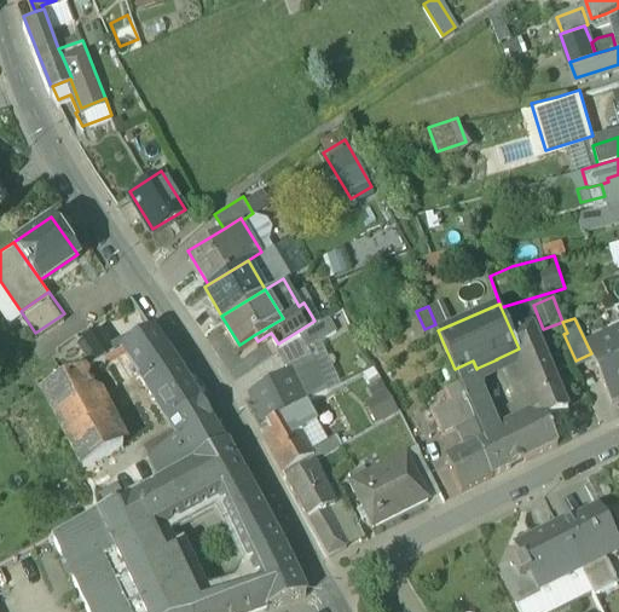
[(532,321),(510,329),(519,348),(516,350),(541,408),(544,415),(545,414),(567,404),(532,321)]
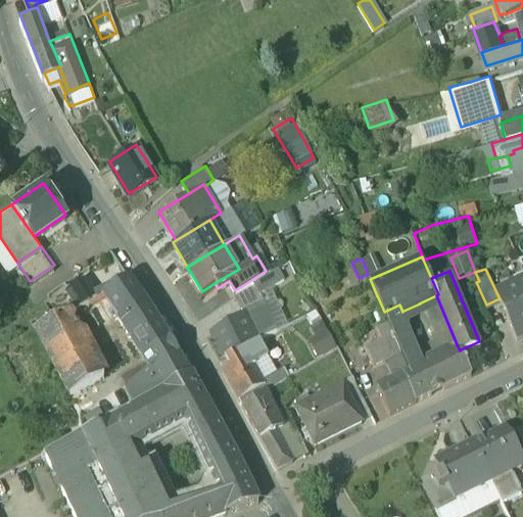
[(95,289),(84,273),(67,283),(80,302),(98,293),(95,289)]
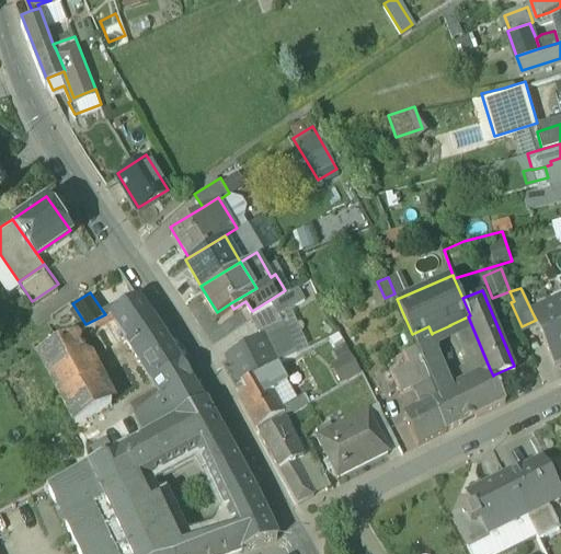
[(161,323),(140,293),(126,301),(124,295),(113,300),(114,302),(116,306),(116,307),(116,309),(118,308),(126,324),(123,326),(127,334),(127,335),(130,341),(161,323)]
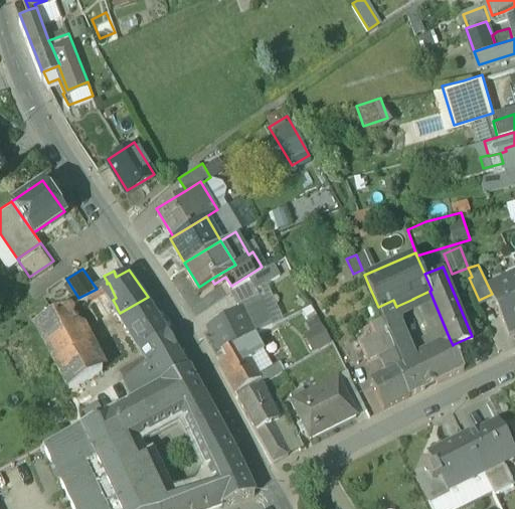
[(514,272),(488,286),(492,294),(509,329),(514,326),(514,272)]
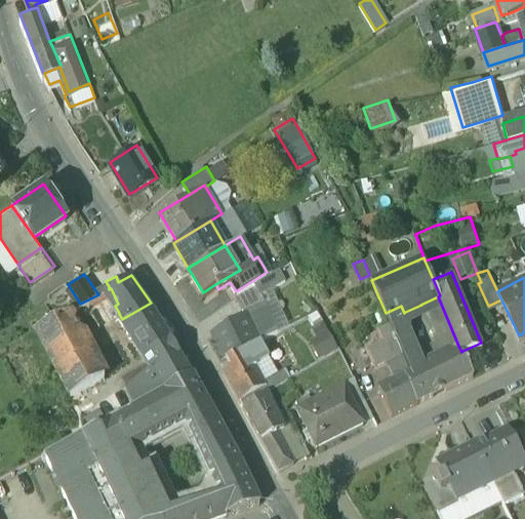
[(107,283),(95,290),(98,294),(109,289),(109,287),(109,286),(107,283)]
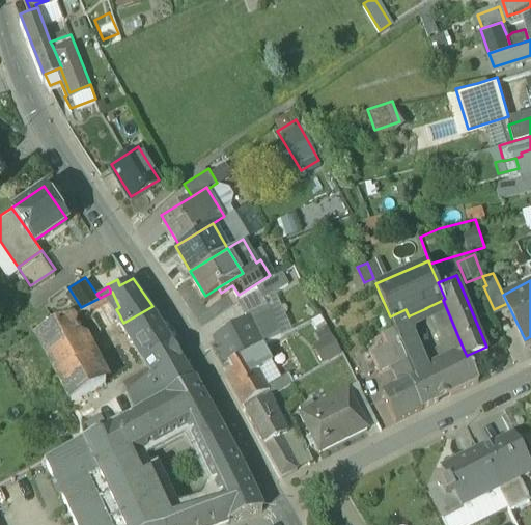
[(63,314),(36,329),(50,354),(84,335),(120,318),(120,316),(116,309),(119,307),(112,292),(110,293),(100,298),(81,307),(73,311),(72,312),(71,310),(63,314)]
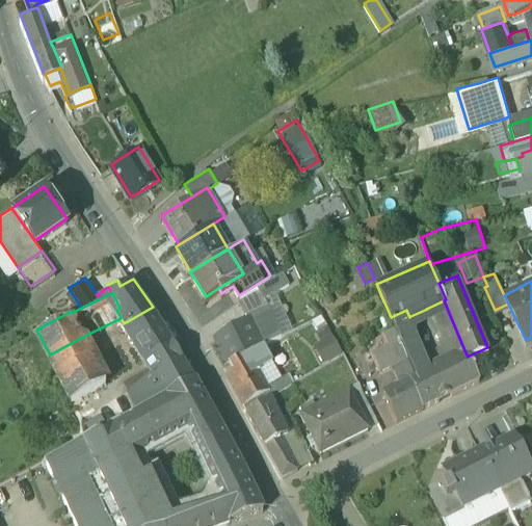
[(73,312),(65,300),(57,306),(63,315),(71,311),(72,313),(73,312)]
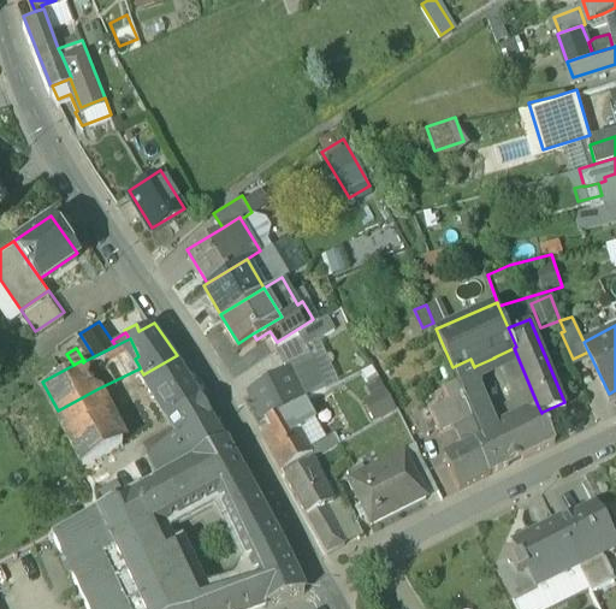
[(311,349),(284,361),(286,367),(279,371),(276,365),(262,372),(265,378),(252,385),(265,414),(288,402),(326,384),(311,349)]
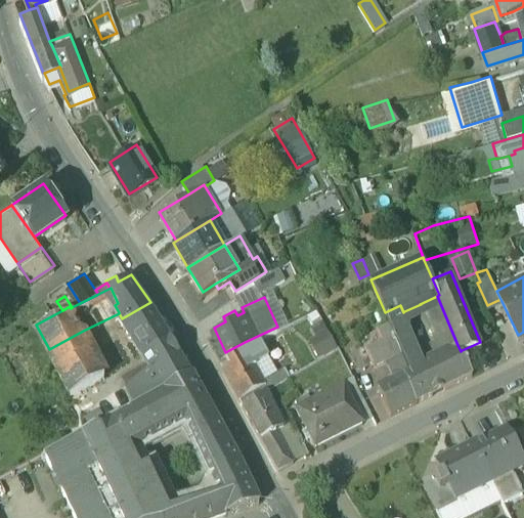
[(171,334),(150,302),(122,318),(150,363),(179,348),(171,334)]
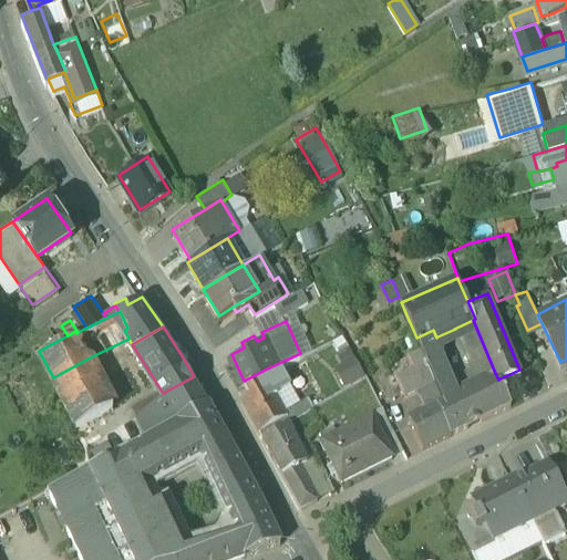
[(433,330),(416,338),(421,346),(426,359),(426,360),(439,354),(439,355),(440,355),(442,348),(437,336),(436,338),(433,330)]
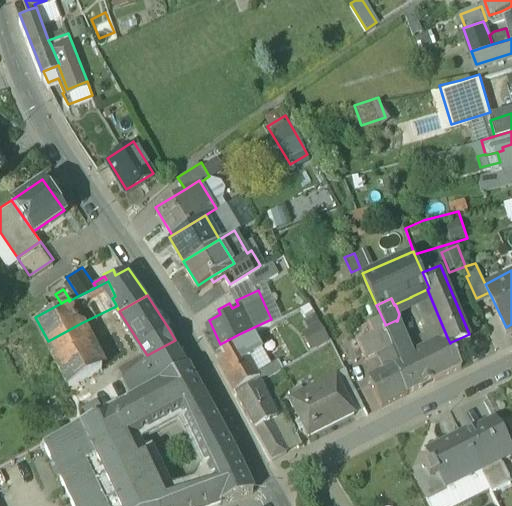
[(314,313),(295,324),(307,346),(326,335),(314,313)]
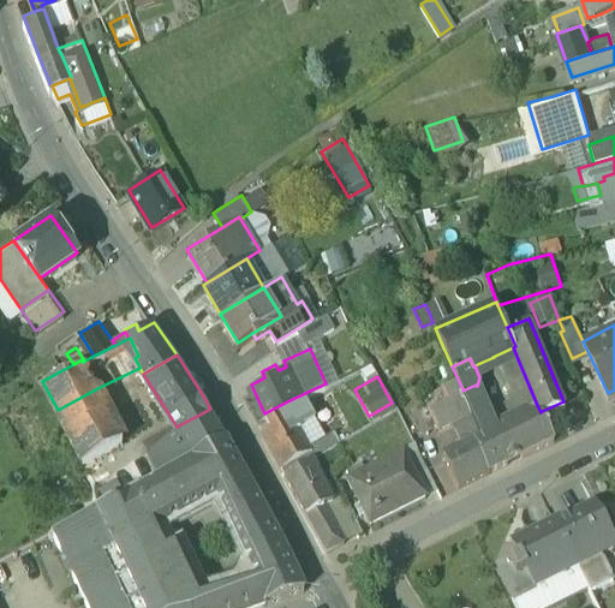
[(457,376),(443,382),(449,395),(463,389),(457,376)]
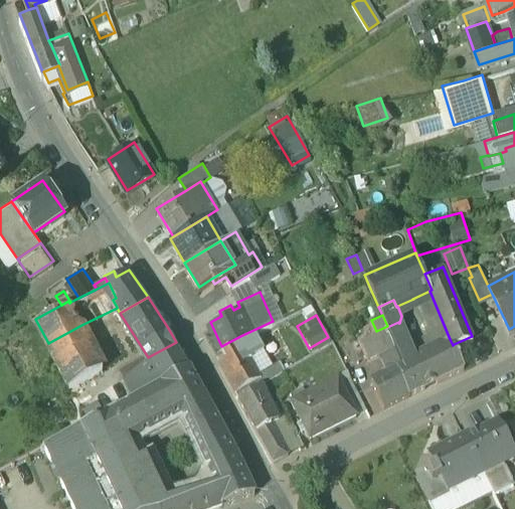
[(398,323),(398,322),(387,327),(395,343),(403,361),(397,364),(409,390),(424,383),(412,357),(398,323)]
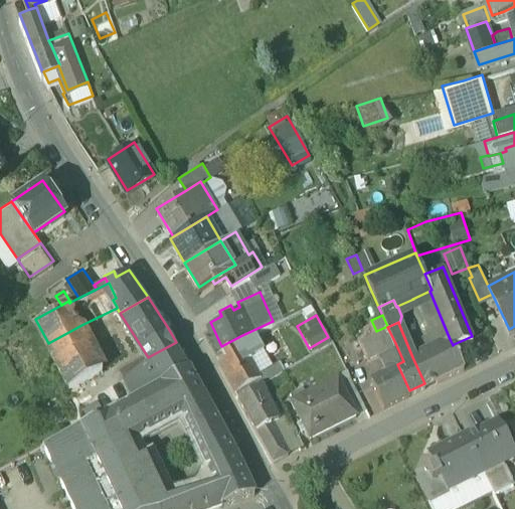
[(69,383),(102,365),(81,325),(48,343),(69,383)]
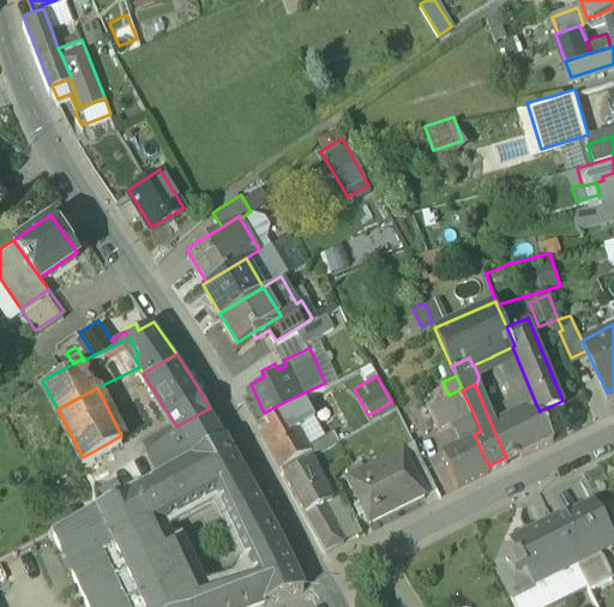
[(449,395),(428,403),(438,424),(464,413),(471,409),(462,390),(462,389),(449,395)]
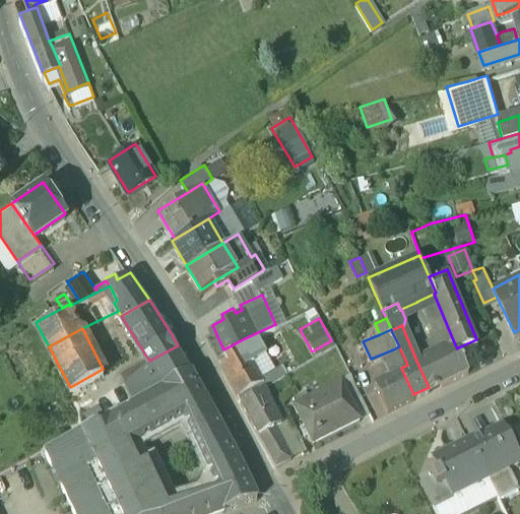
[(267,382),(243,339),(223,349),(229,358),(220,362),(241,397),(264,384),(267,382)]
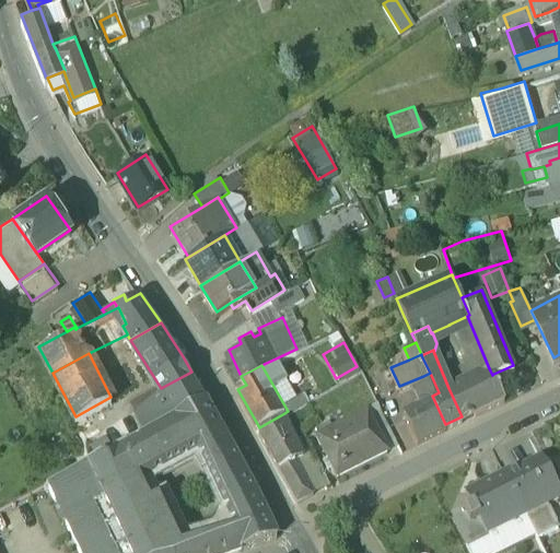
[(489,368),(448,388),(462,416),(503,397),(493,374),(492,375),(489,368)]
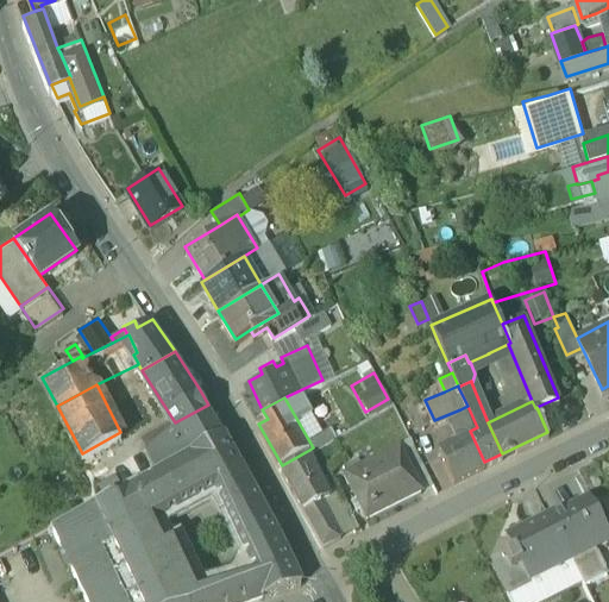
[(208,405),(175,422),(189,446),(223,428),(208,405)]
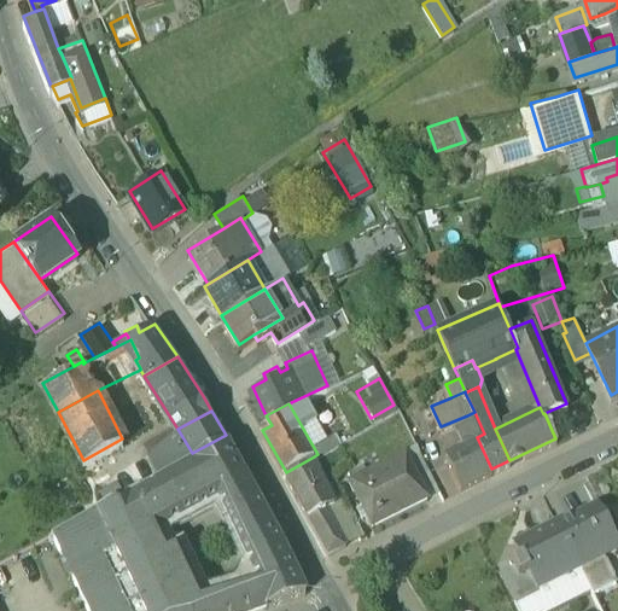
[(484,434),(474,412),(467,415),(472,426),(476,436),(477,437),(484,434)]
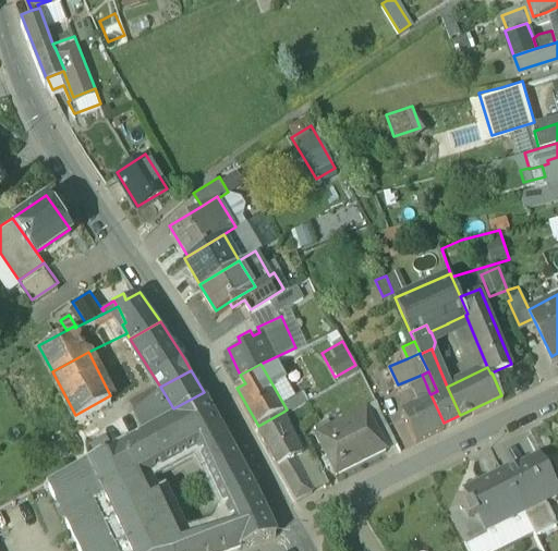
[(160,387),(119,411),(131,432),(173,408),(160,387)]
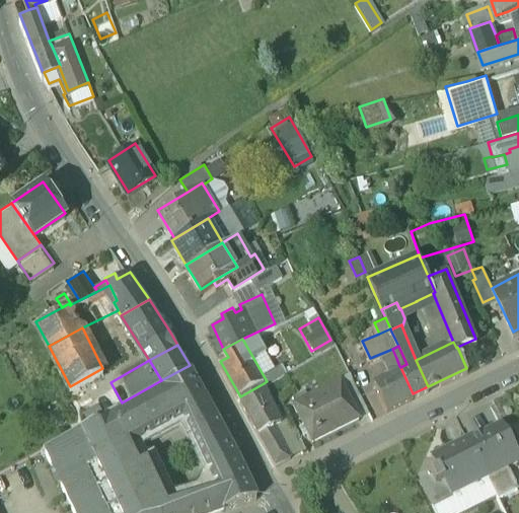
[(122,402),(118,405),(135,439),(183,414),(194,436),(221,422),(190,365),(161,380),(122,402)]
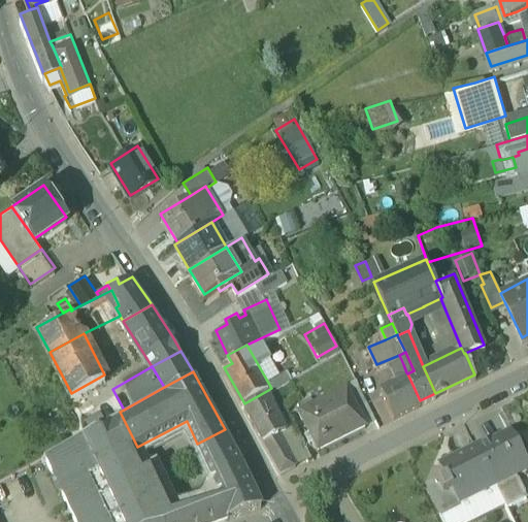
[(406,372),(381,386),(394,413),(420,400),(407,373),(406,372)]
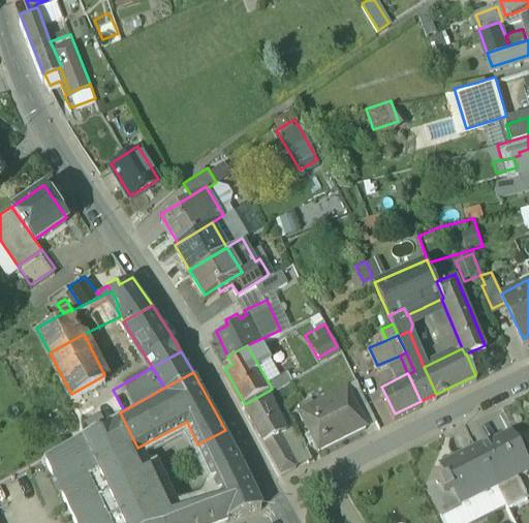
[(347,383),(300,406),(318,444),(366,421),(347,383)]
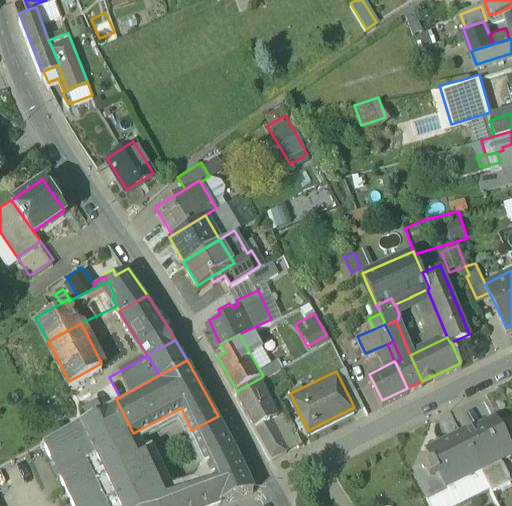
[(260,378),(237,391),(255,423),(270,416),(277,412),(260,378)]
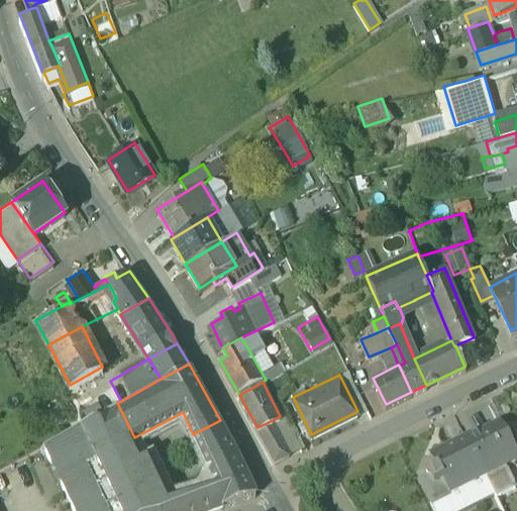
[(134,437),(117,403),(87,419),(72,428),(105,498),(115,493),(120,510),(198,510),(207,508),(196,484),(170,492),(151,455),(150,453),(149,453),(148,453),(147,454),(143,456),(134,437)]
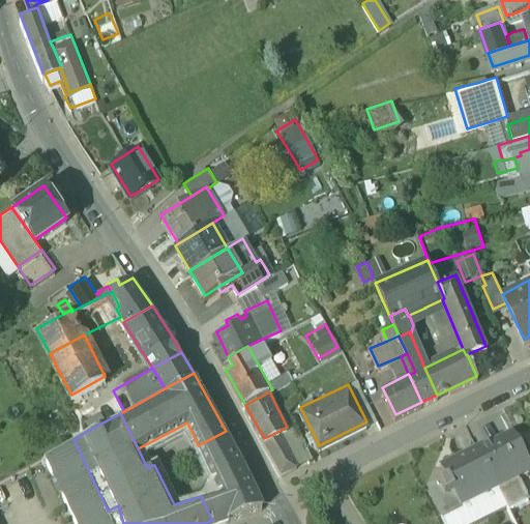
[(226,431),(198,445),(214,479),(201,496),(212,521),(262,500),(245,465),(226,431)]
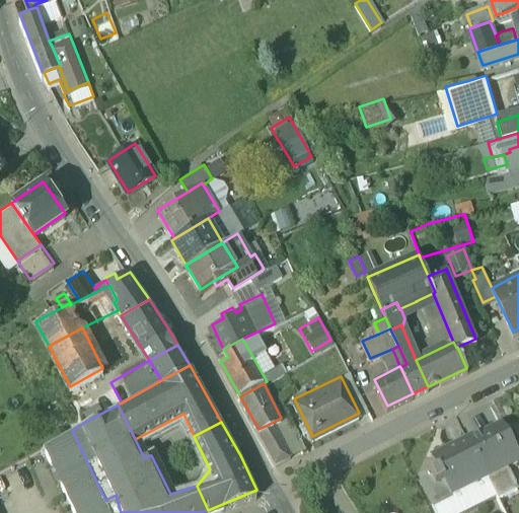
[(274,422),(258,429),(276,459),(290,451),(274,422)]
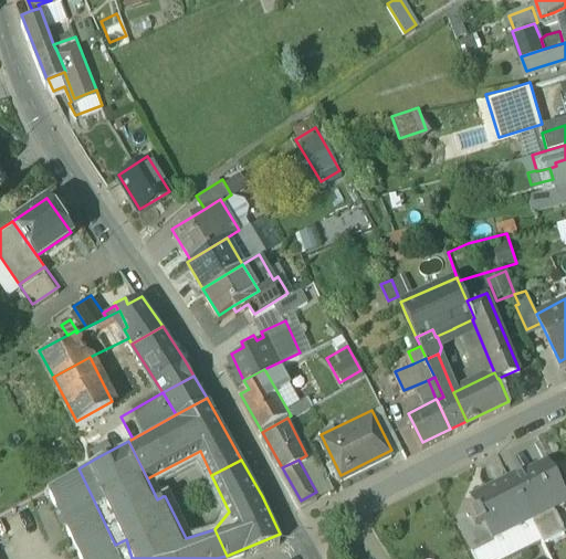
[(565,497),(547,460),(526,471),(524,466),(510,474),(532,517),(553,506),(565,498),(565,497)]
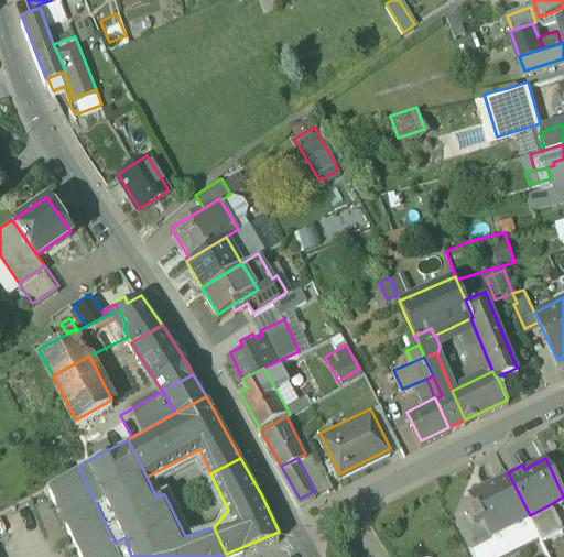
[(78,467),(46,483),(82,556),(131,556),(126,537),(115,543),(78,467)]
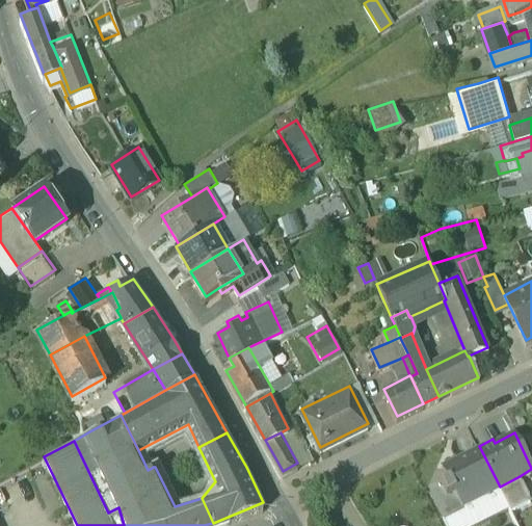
[(479,446),(442,465),(448,477),(447,478),(453,491),(454,490),(462,505),(500,487),(479,446)]
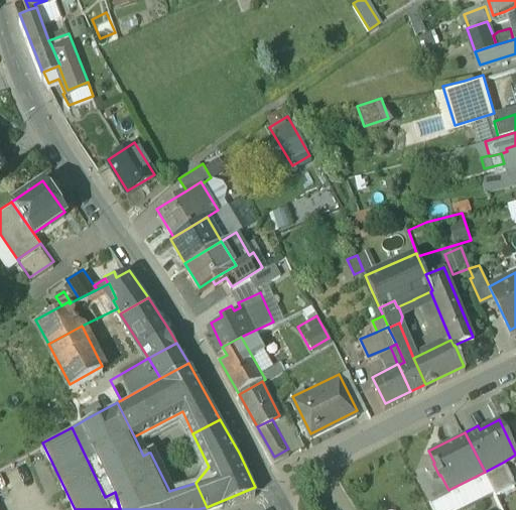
[(504,462),(485,472),(496,493),(515,484),(504,462)]
